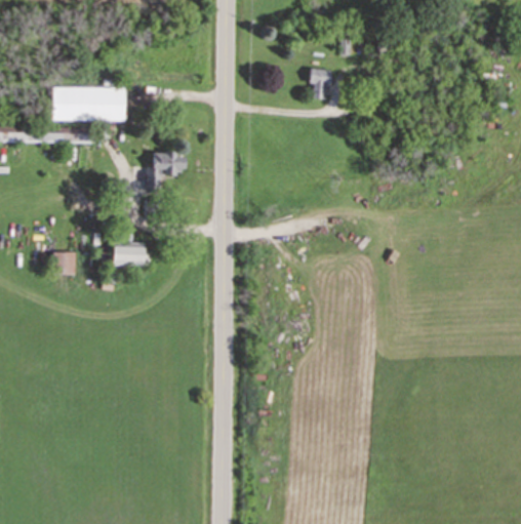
[(312,97),(324,99),(325,90),(329,91),(332,71),(311,68),(309,83),(314,84),(312,97)]
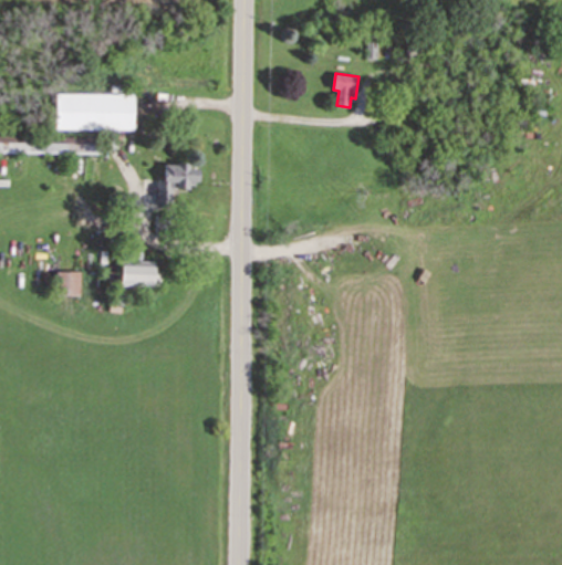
[(58,129),(135,131),(135,94),(58,94),(58,129)]
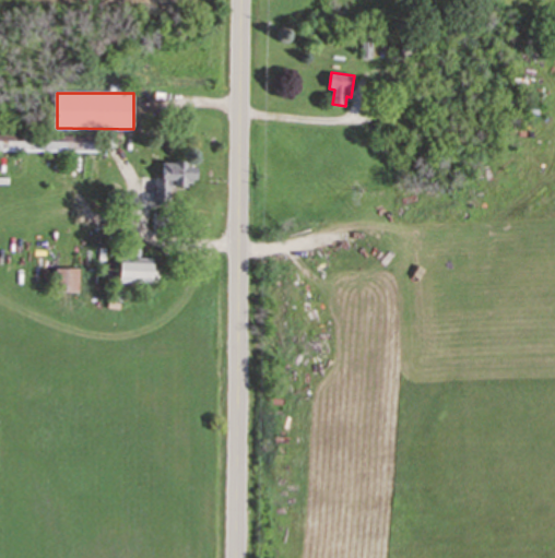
[(174,185),(198,186),(199,167),(189,167),(189,163),(164,162),(164,177),(157,177),(156,200),(174,201),(174,185)]
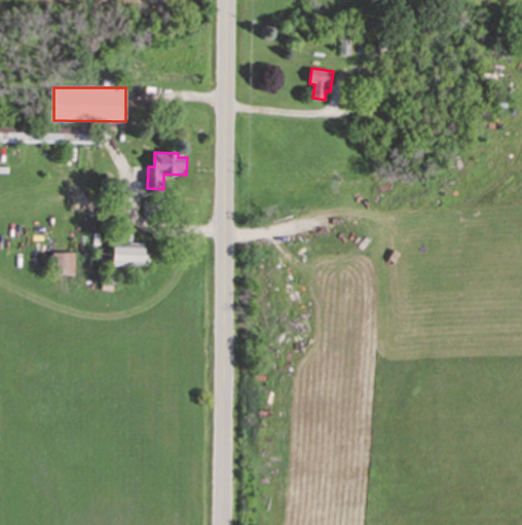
[(113,265),(144,266),(145,244),(114,242),(113,265)]
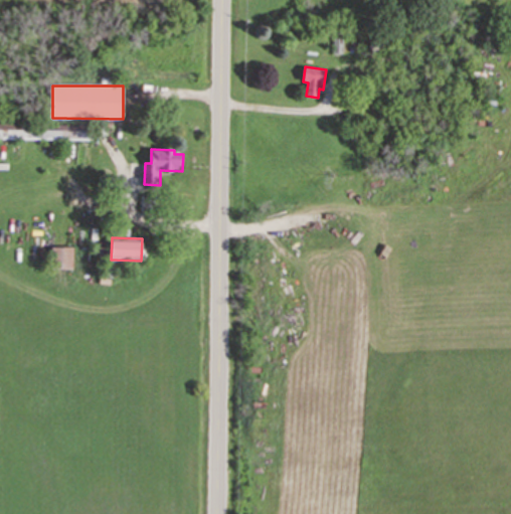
[(73,247),(53,247),(53,270),(73,270),(73,247)]
